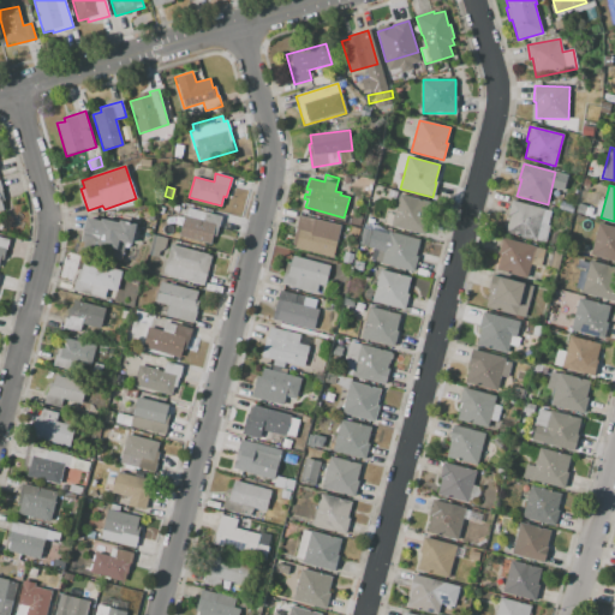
[(392,226),(400,195),(429,202),(425,219),(427,219),(423,234),(392,226)]
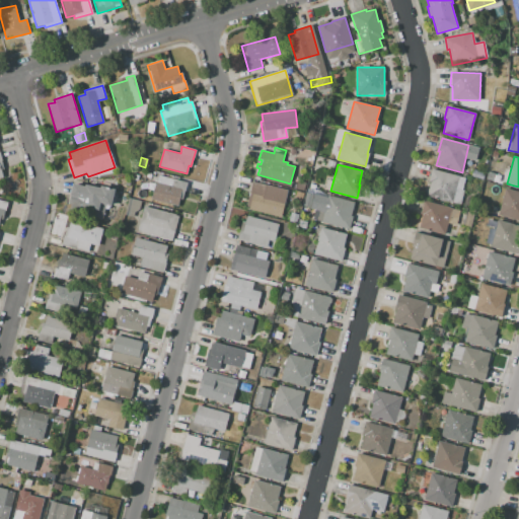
[(427,196),(430,182),(428,182),(431,169),(464,178),(461,190),(463,191),(459,205),(427,196)]
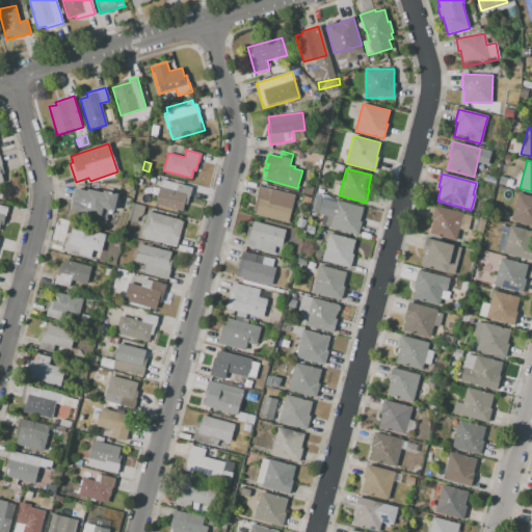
[(498,184),(500,176),(507,178),(506,179),(505,186),(498,184)]
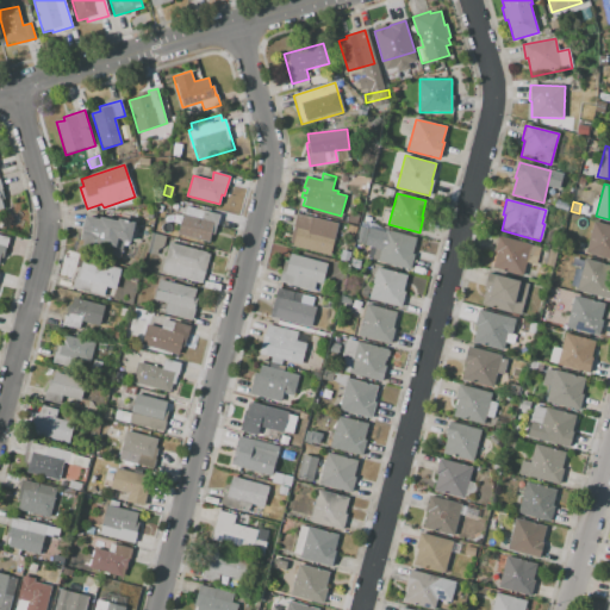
[(579,213),(580,205),(589,207),(586,215),(579,213)]
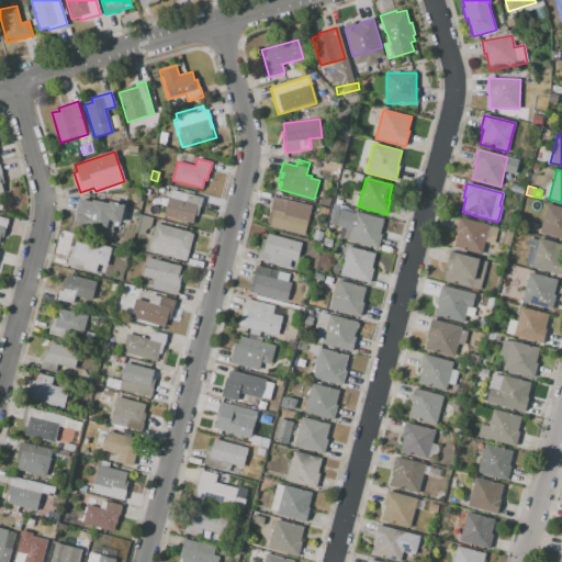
[(192,222),(165,215),(169,197),(171,198),(173,190),(202,198),(197,216),(194,215),(192,222)]
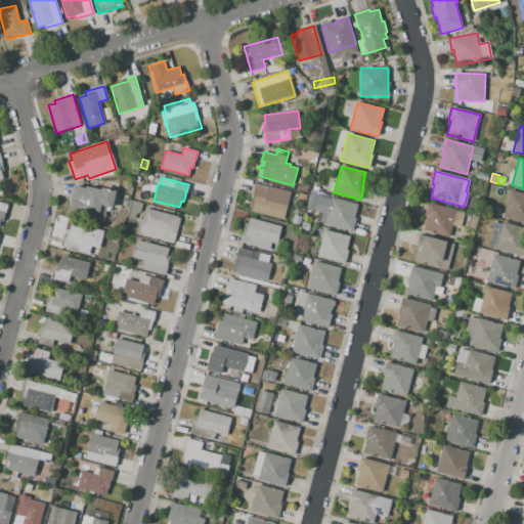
[(298,191),(300,182),(309,184),(307,193),(298,191)]
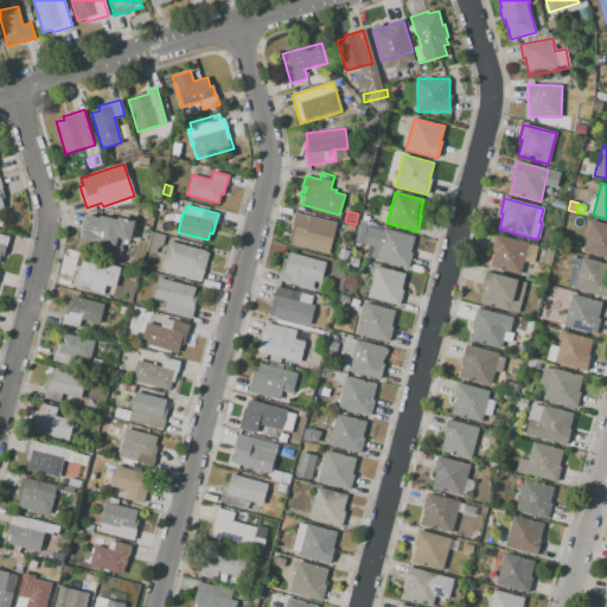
[(327,254),(287,243),(295,212),(336,223),(327,254)]
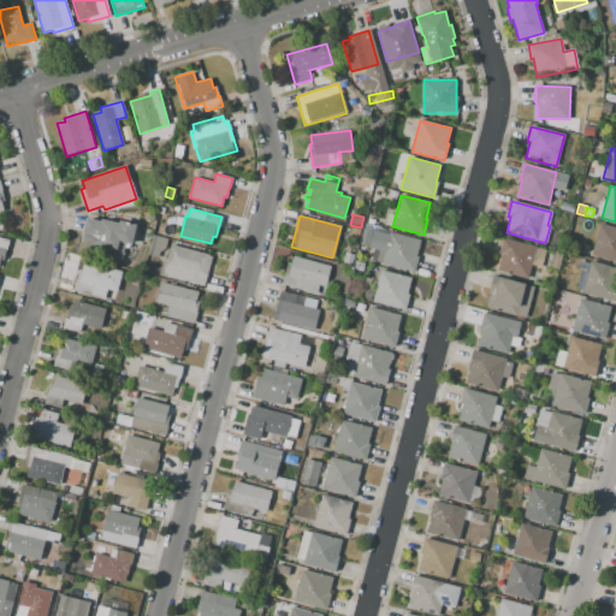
[(136,225),(131,246),(124,243),(120,258),(84,248),(86,242),(82,241),(88,218),(100,220),(101,219),(119,224),(119,220),(136,225)]
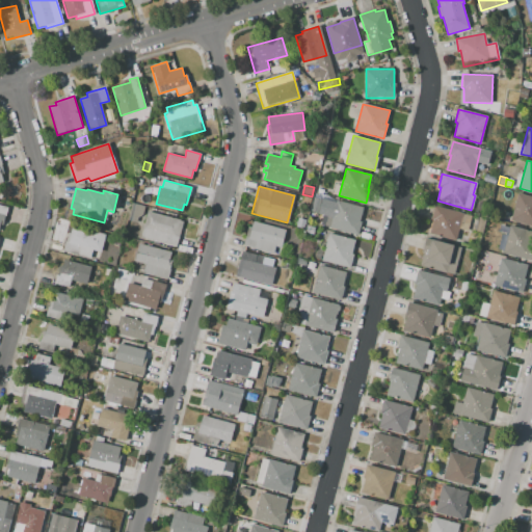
[(531,225),(511,220),(517,193),(531,196),(531,225)]
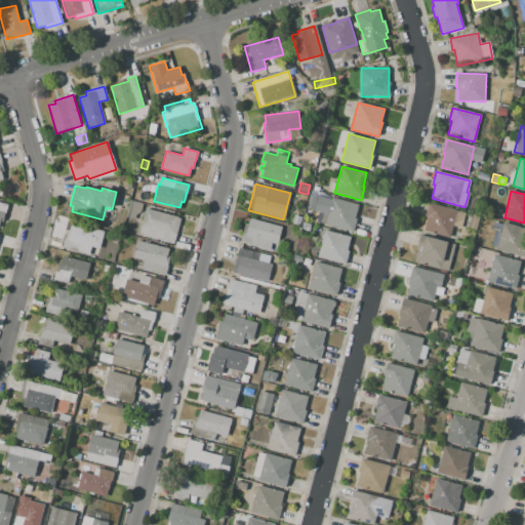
[(326,225),(328,214),(315,210),(318,196),(332,199),(332,198),(358,205),(355,218),(357,218),(353,232),(326,225)]
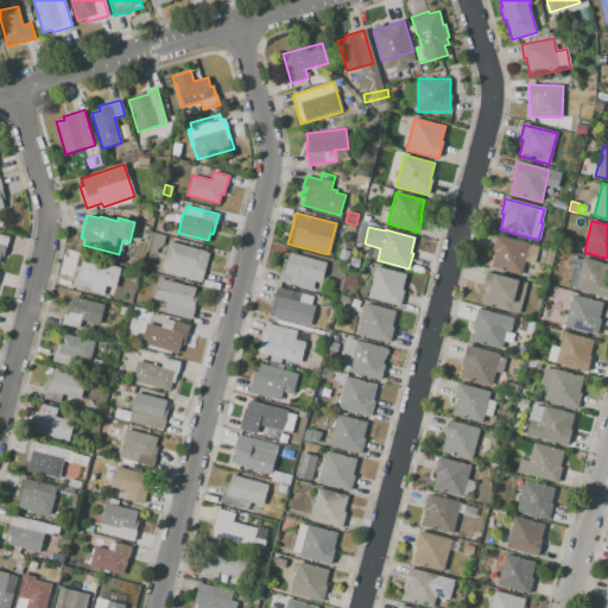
[(2,265),(0,264),(0,233),(10,236),(2,265)]
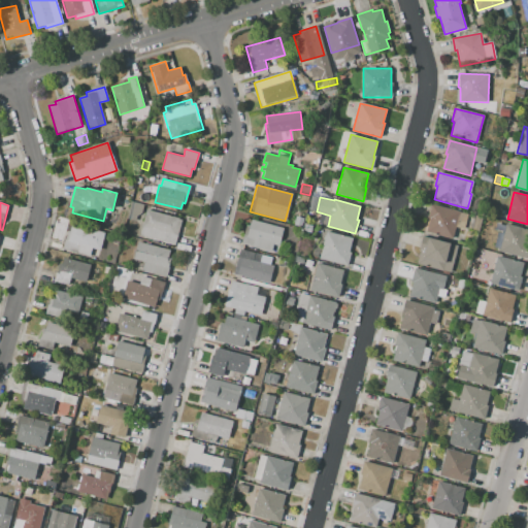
[(309,202),(317,204),(315,211),(307,209),(309,202)]
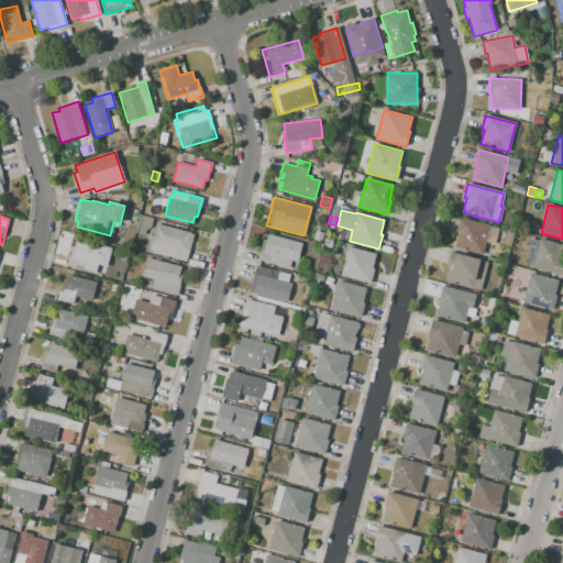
[(483,254),(455,246),(459,232),(456,231),(460,218),(498,229),(495,244),(486,242),(483,254)]
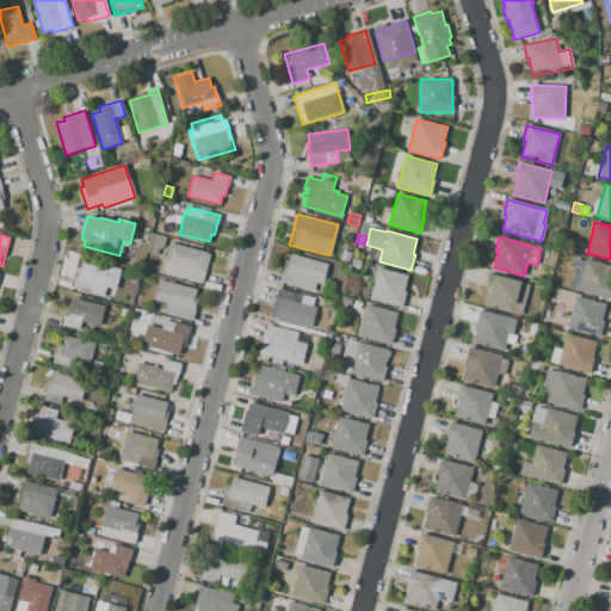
[(162,272),(170,242),(210,253),(203,283),(162,272)]
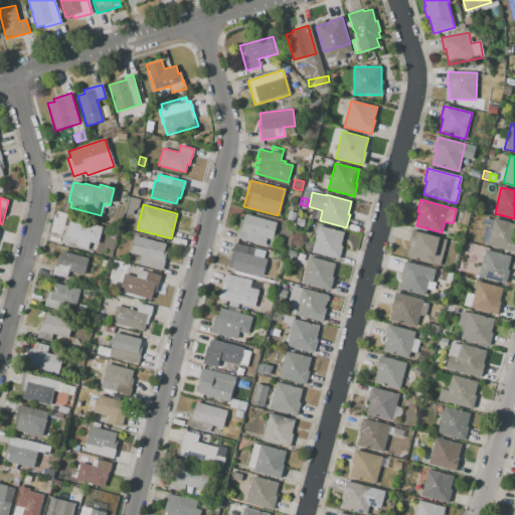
[(467,225),(459,223),(463,208),(471,210),(467,225)]
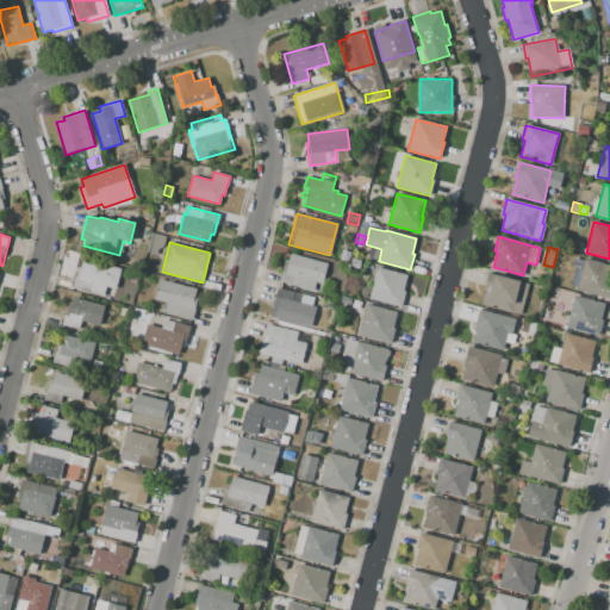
[(342,249),(350,251),(348,261),(340,259),(342,249)]
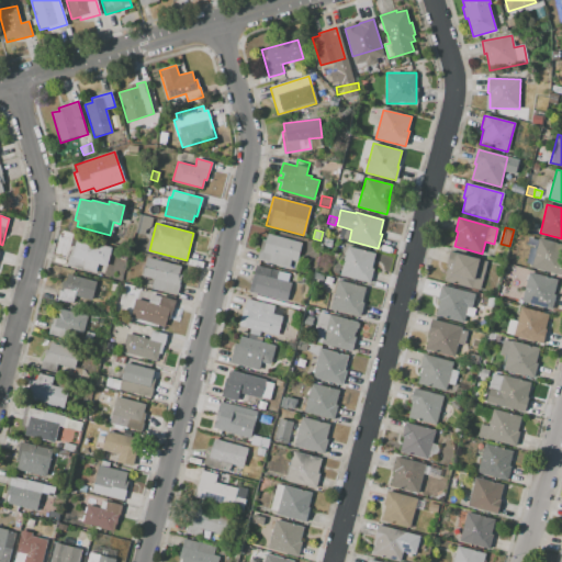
[(257,259),(260,249),(262,250),(263,246),(261,246),(263,237),(266,238),(267,234),(302,243),(296,261),(290,260),(288,268),(257,259)]
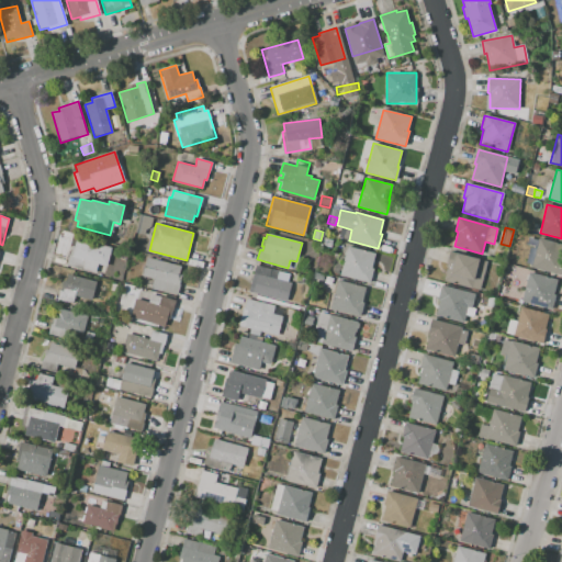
[(111,247),(107,266),(98,263),(94,273),(66,266),(71,245),(75,246),(77,238),(111,247)]
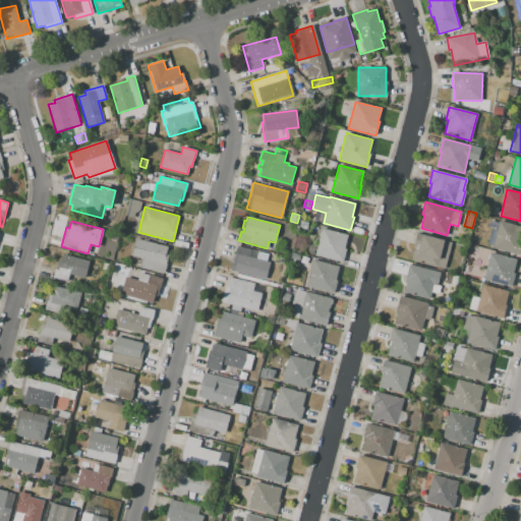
[(500,221),(520,227),(520,239),(520,243),(520,247),(519,255),(493,248),(500,221)]
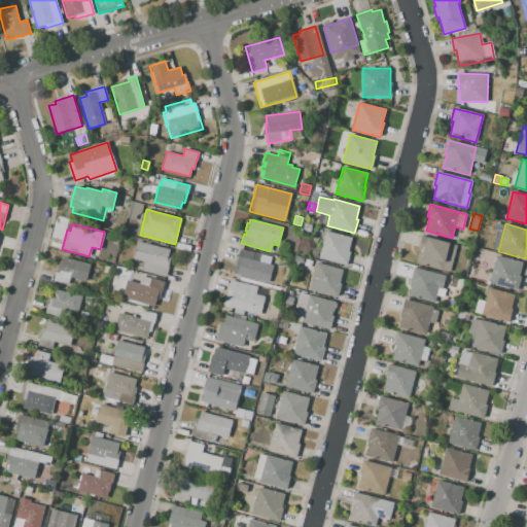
[(319,258),(326,232),(352,238),(348,251),(350,252),(347,266),(319,258)]
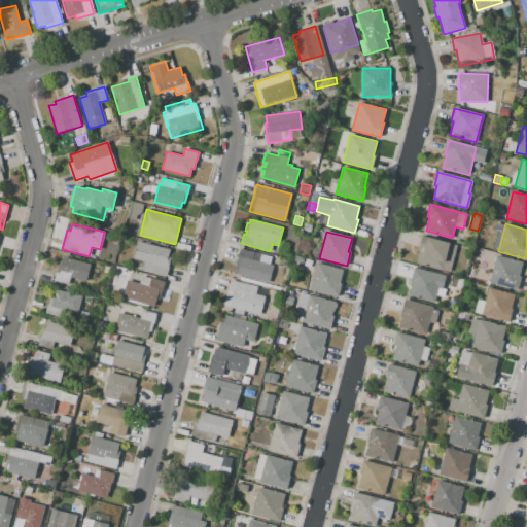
[(416,264),(420,249),(418,249),(422,236),(457,245),(450,272),(416,264)]
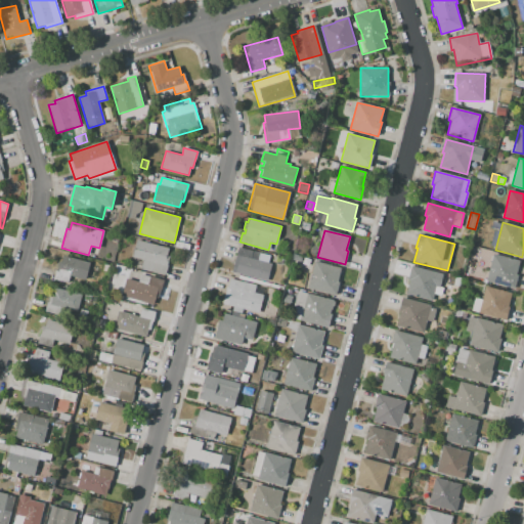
[(138,241),(169,249),(167,257),(169,257),(165,275),(140,269),(143,260),(133,258),(138,241)]
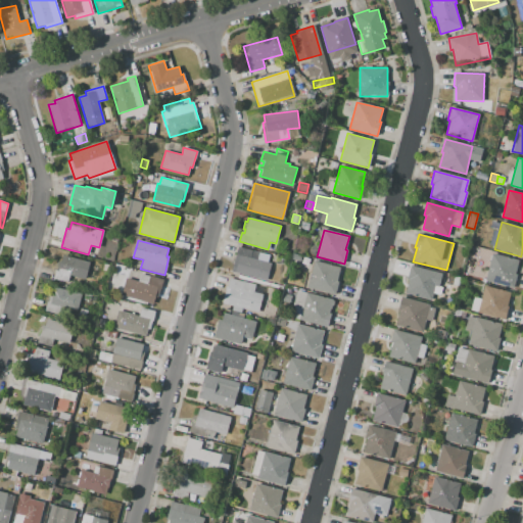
[(232,272),(238,247),(270,255),(268,263),(271,264),(267,281),(232,272)]
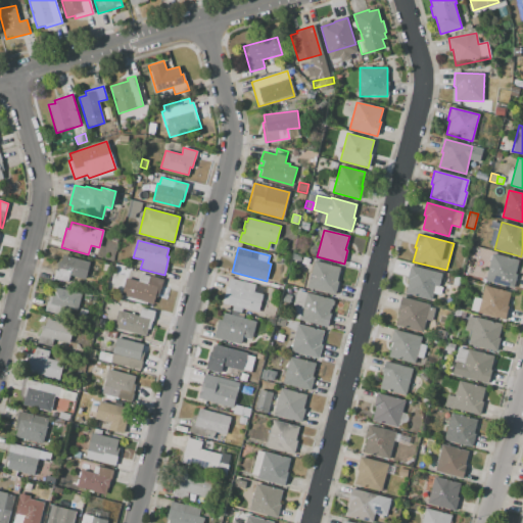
[(519,260),(516,274),(518,275),(514,288),(484,281),(491,253),(519,260)]
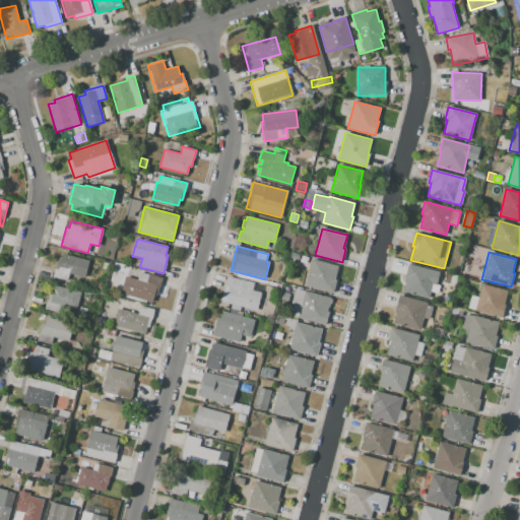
[(54,277),(60,253),(89,261),(85,278),(69,274),(67,281),(54,277)]
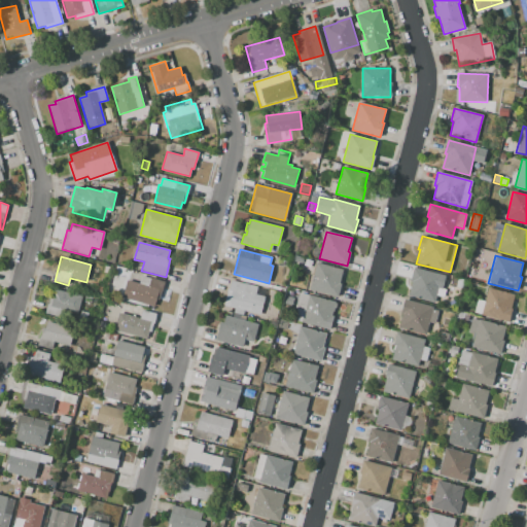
[(310,289),(316,262),(343,270),(339,283),(342,284),(338,297),(310,289)]
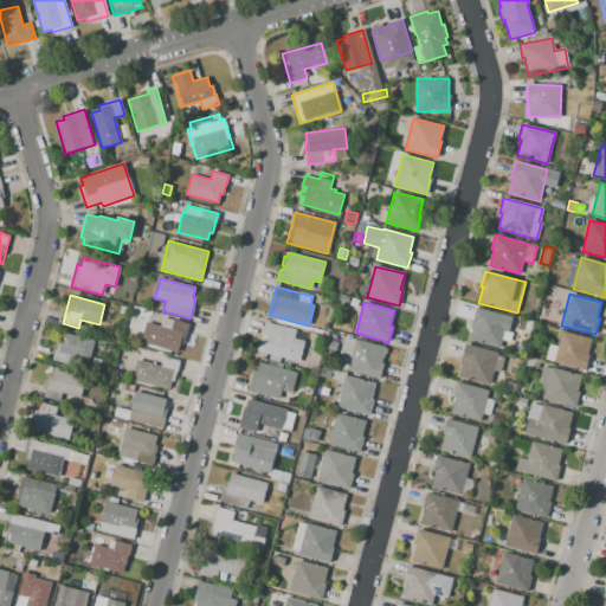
[(118,314),(121,305),(128,308),(127,315),(118,314)]
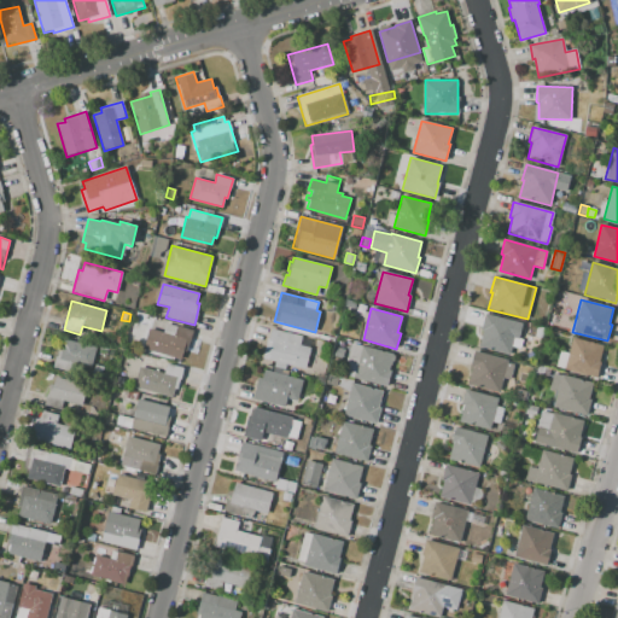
[(509,355),(479,347),(484,331),(482,330),(485,314),(522,324),(518,339),(522,340),(520,349),(512,347),(509,355)]
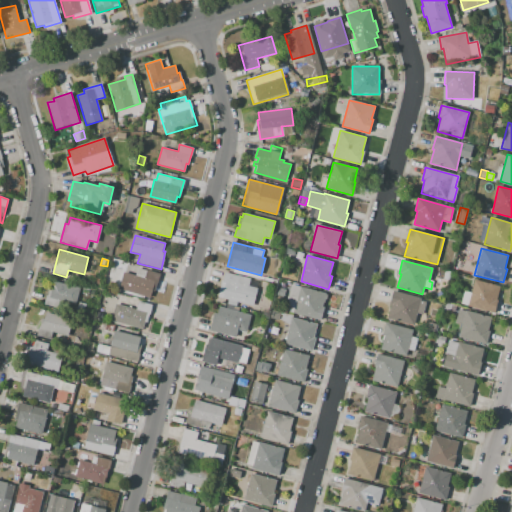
[(149,297),(120,290),(124,272),(135,275),(137,268),(160,274),(155,292),(151,291),(149,297)]
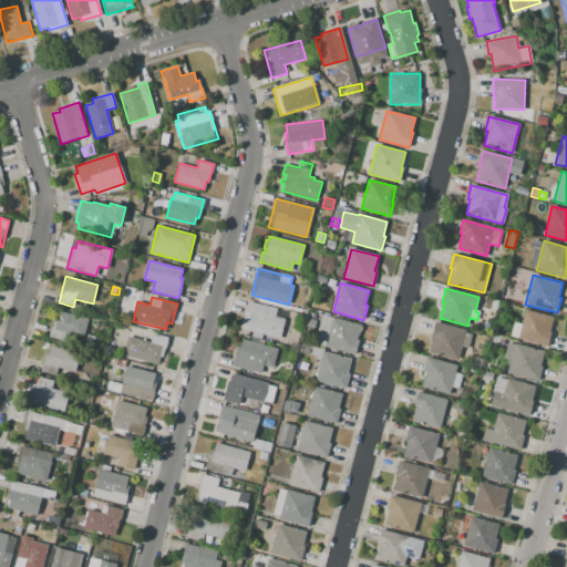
[(490,309),(492,299),(498,301),(496,311),(490,309)]
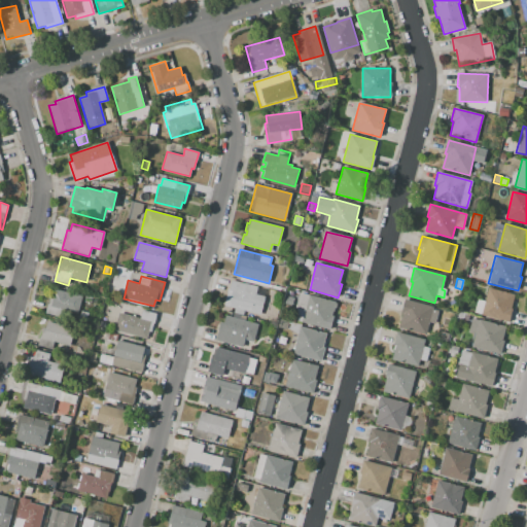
[(223,306),(227,288),(229,288),(231,280),(257,287),(255,294),(265,296),(259,315),(244,311),(243,315),(234,312),(235,308),(223,306)]
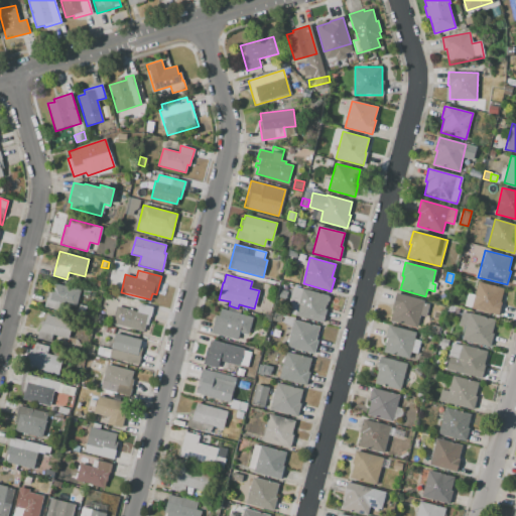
[(44,306),(50,282),(81,290),(76,306),(60,302),(58,310),(44,306)]
